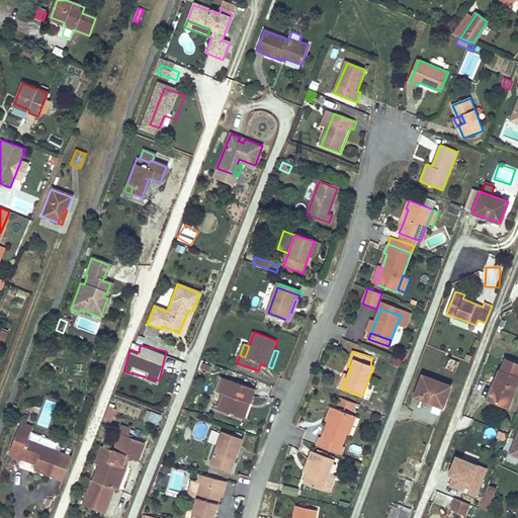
[(458,362),(450,358),(445,368),(454,371),(458,362)]
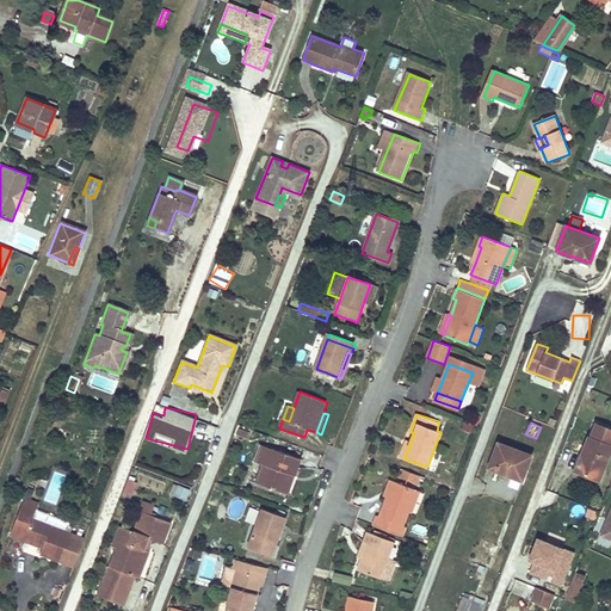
[(587,438),(575,470),(598,480),(610,448),(610,446),(610,442),(610,431),(594,425),(590,438),(587,438)]
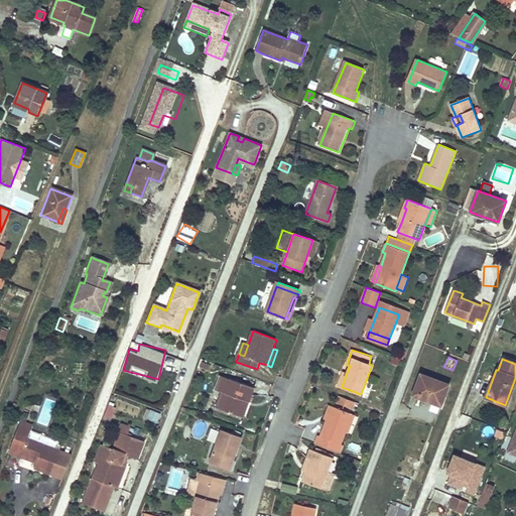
[(342,387),(347,373),(344,371),(339,386),(342,387)]
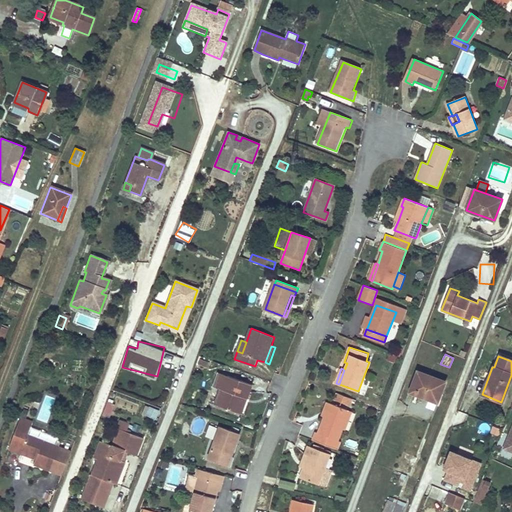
[(445,382),(417,372),(409,392),(437,403),(445,382)]
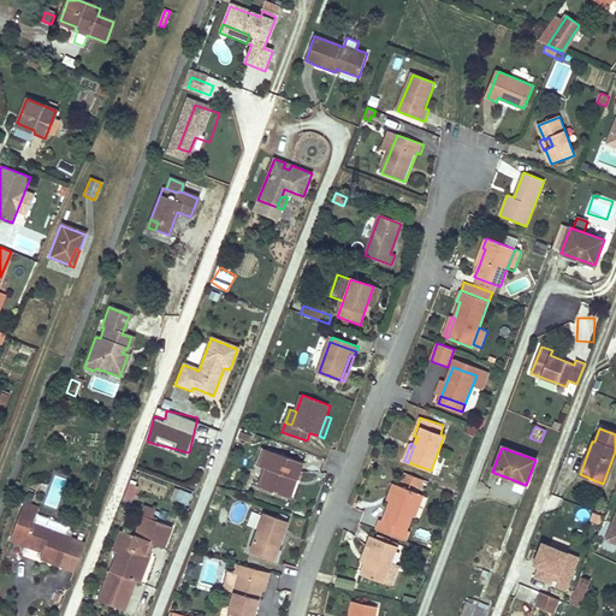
[(307,463),(277,452),(264,487),(292,498),(307,463)]
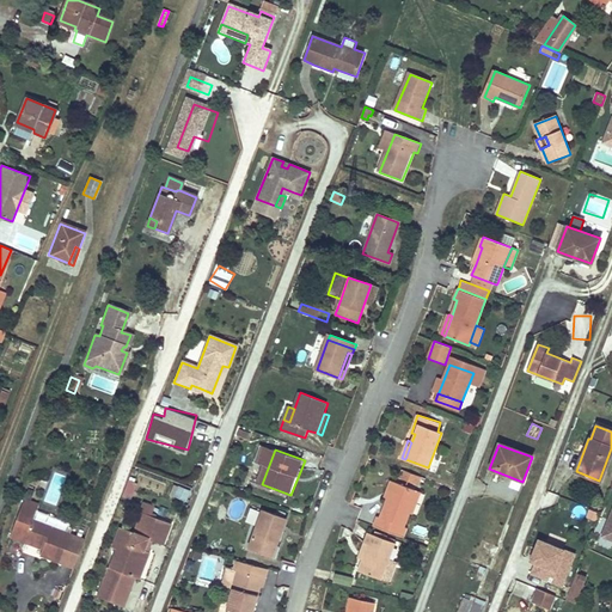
[(54,471),(43,503),(57,508),(68,476),(54,471)]
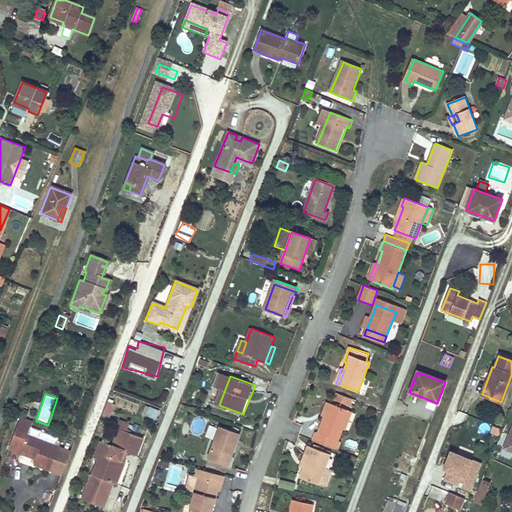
[(353,399),(340,394),(337,400),(351,405),(353,399)]
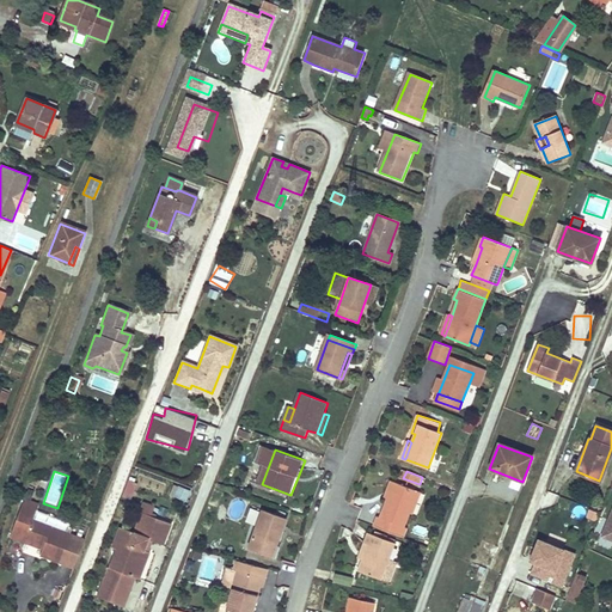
[(127,479),(123,494),(133,497),(136,482),(127,479)]
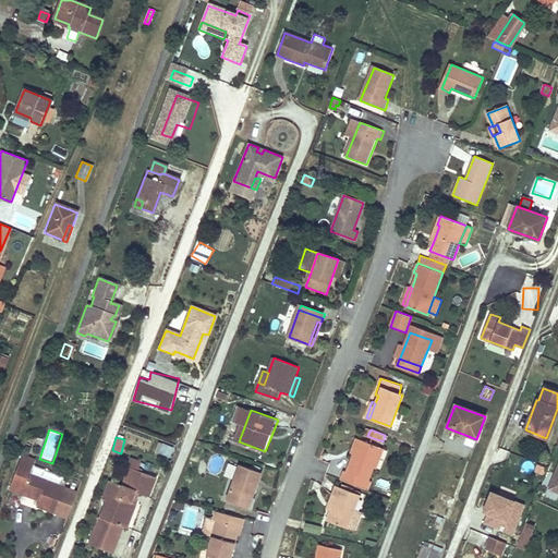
[(380,446),(359,439),(353,453),(348,471),(344,470),(341,478),(355,484),(359,476),(368,480),(373,465),(380,446)]
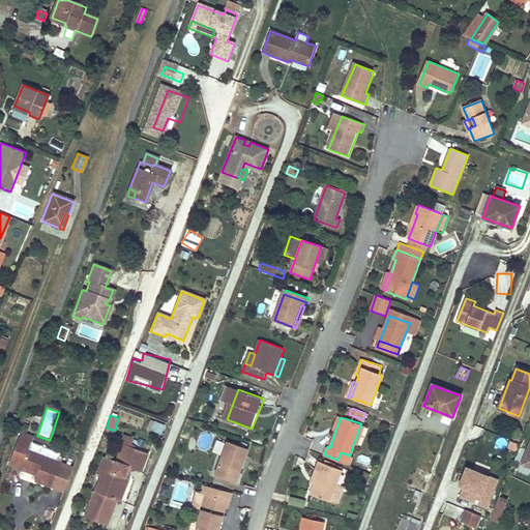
[(364,424),(361,423),(354,442),(357,443),(364,424)]
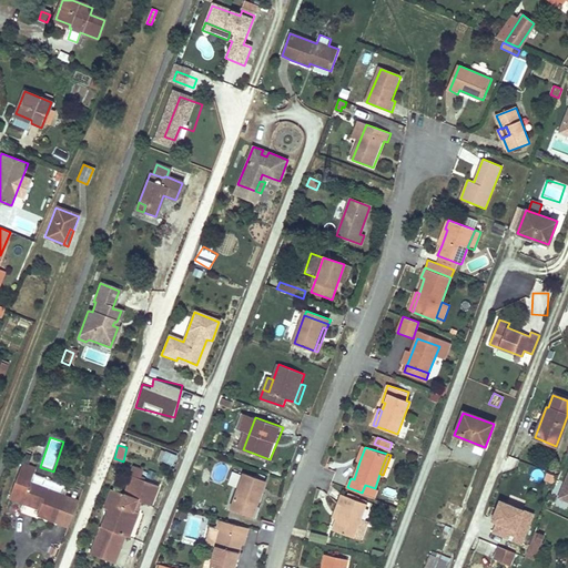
[(156,485),(140,479),(144,470),(133,466),(130,475),(131,475),(123,493),(110,487),(102,506),(108,508),(114,511),(108,528),(101,525),(97,535),(120,544),(123,535),(127,536),(137,513),(131,510),(134,499),(141,503),(149,506),(156,485)]
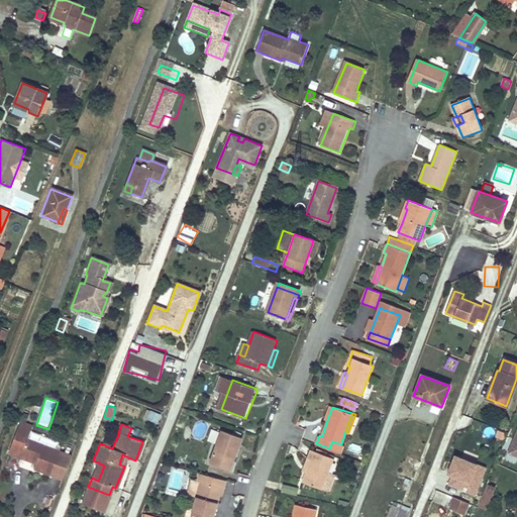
[(28,432),(16,427),(6,453),(18,458),(19,455),(35,461),(33,464),(32,470),(48,477),(58,453),(25,441),(28,432)]
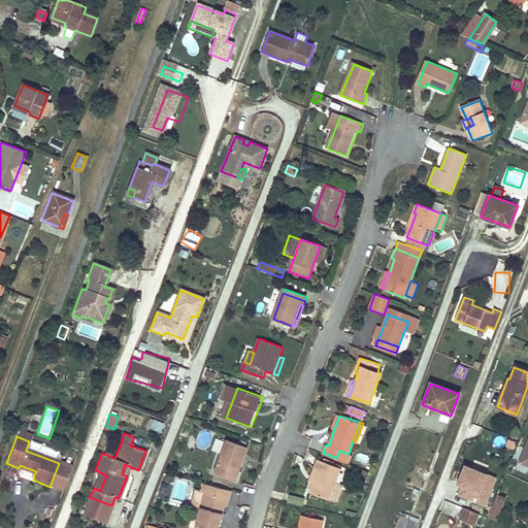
[(527,465),(527,438),(519,462),(527,465)]
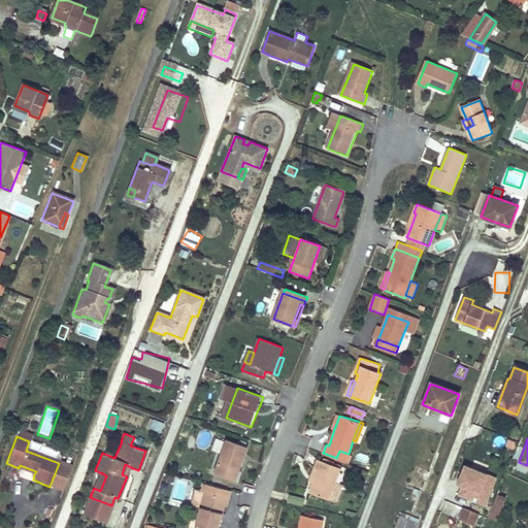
[(250,447),(228,439),(216,473),(236,482),(240,471),(243,472),(248,459),(244,458),(250,447)]
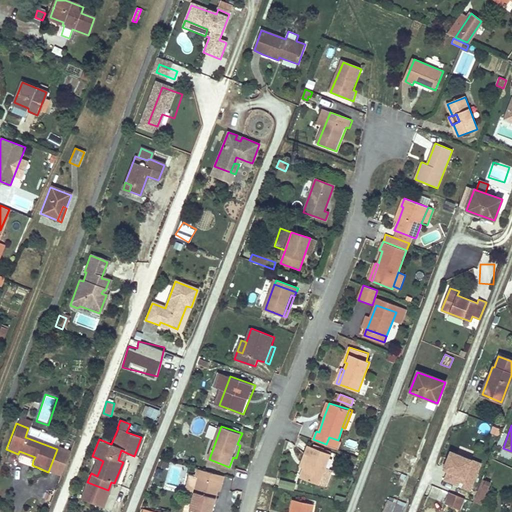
[(330,454),(308,446),(305,454),(308,455),(304,468),(301,476),(319,483),(325,468),(330,454)]
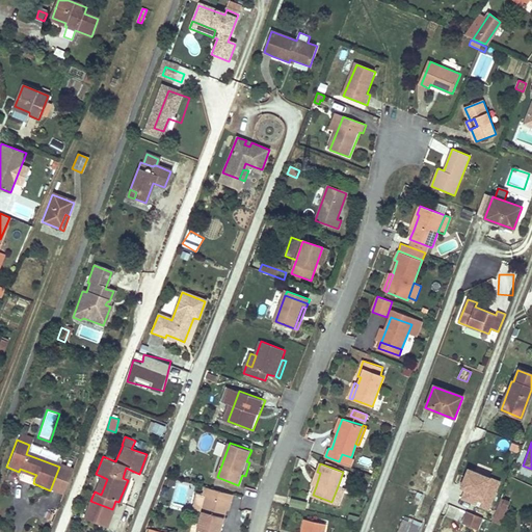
[(128,480),(132,471),(126,468),(123,478),(128,480)]
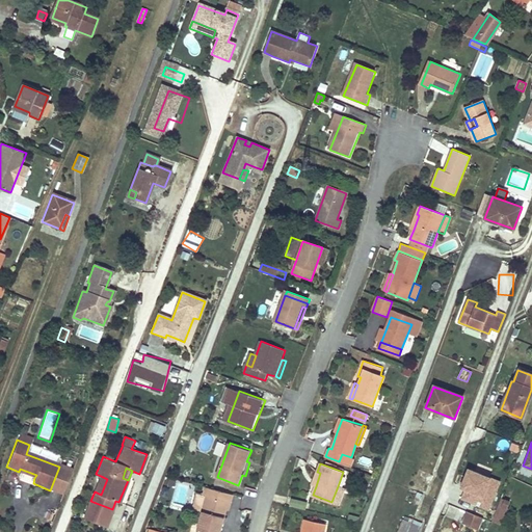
[(20,469),(19,472),(34,478),(36,475),(20,469)]
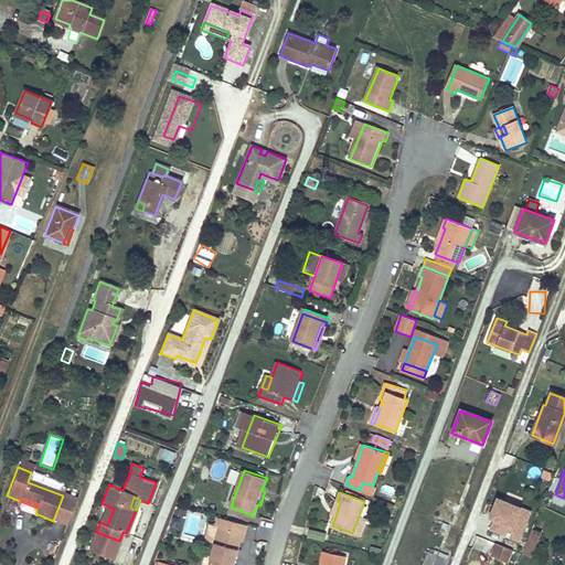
[(336,516),(340,502),(337,501),(331,515),(336,516)]
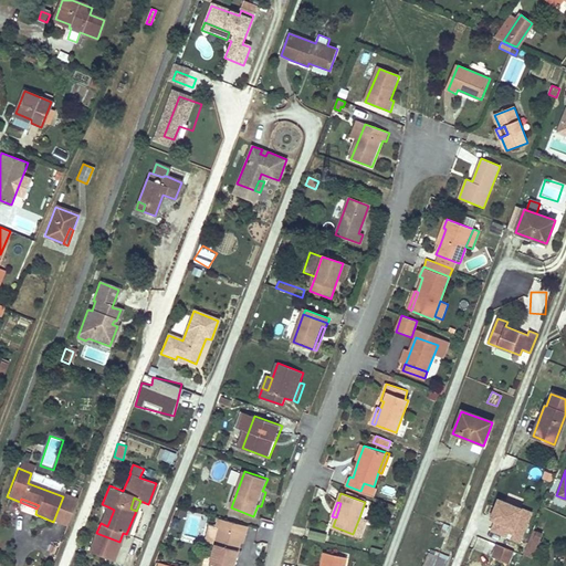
[(114,510),(107,506),(101,523),(107,526),(114,510)]
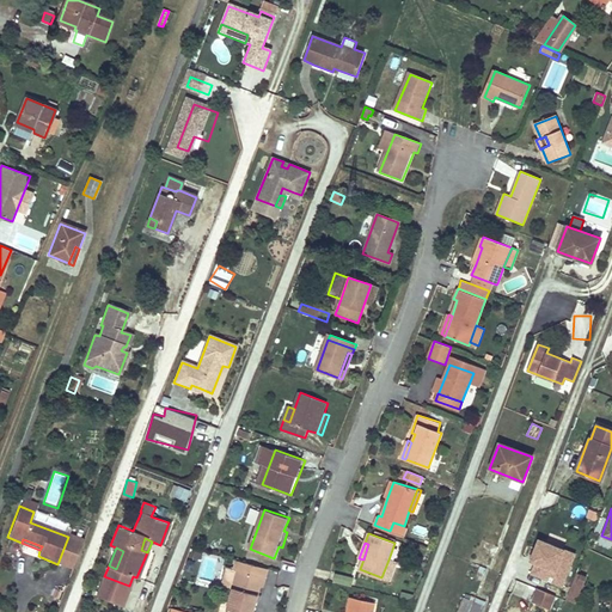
[(216,588),(222,556),(202,552),(197,585),(216,588)]
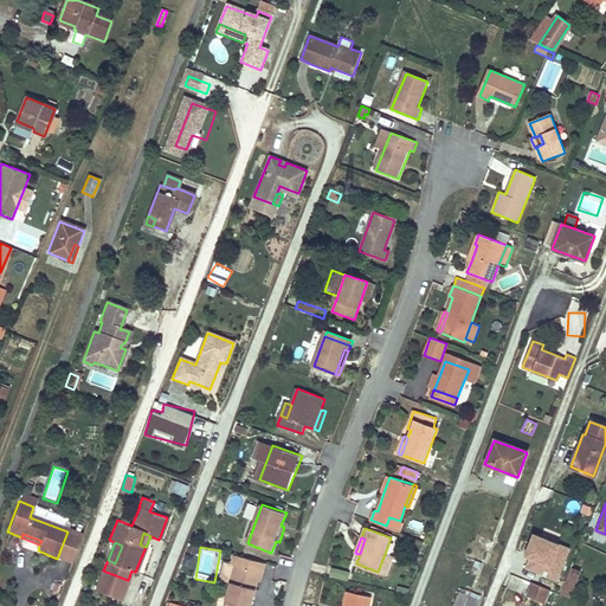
[(385,554),(378,572),(386,574),(393,556),(385,554)]
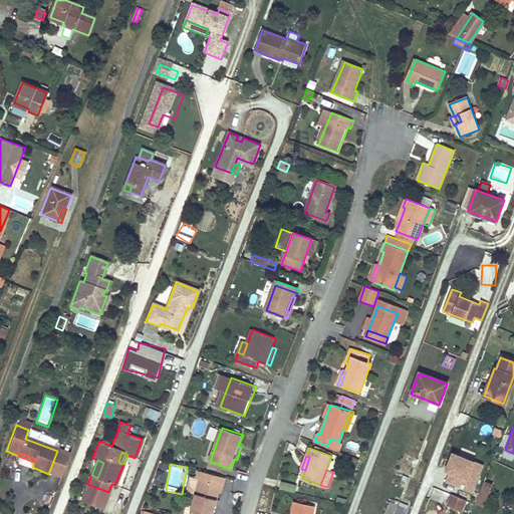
[(227,478),(205,472),(193,512),(201,513),(214,513),(220,493),(223,494),(227,478)]
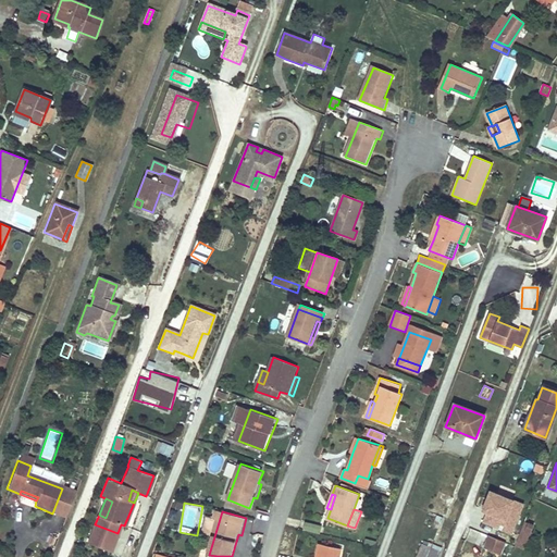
[(321,531),(322,524),(306,521),(305,528),(321,531)]
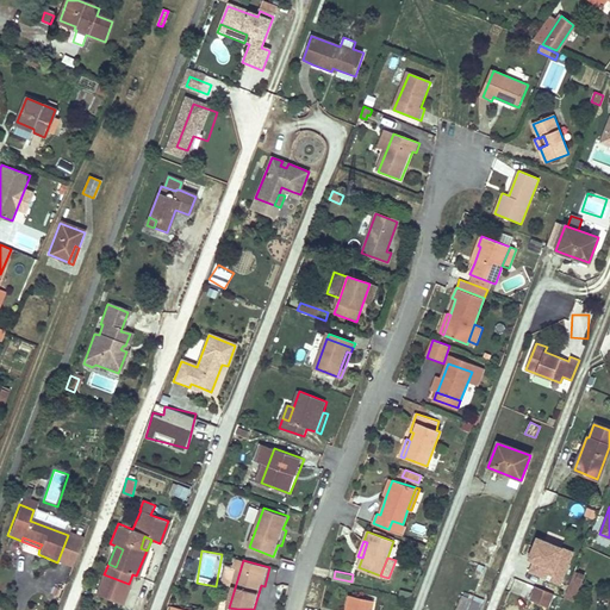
[(559,580),(541,573),(537,582),(555,589),(559,580)]
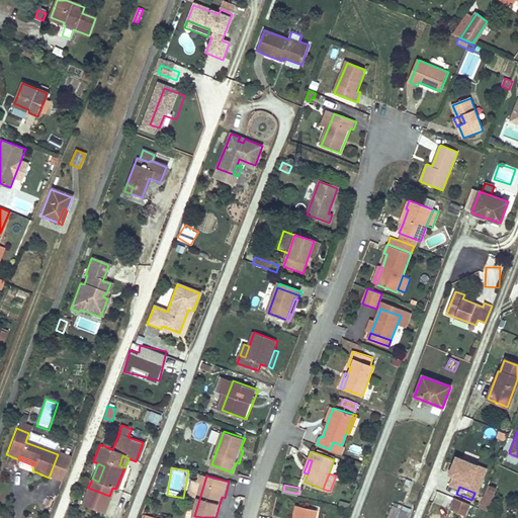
[(109,496),(88,488),(81,505),(102,513),(109,496)]
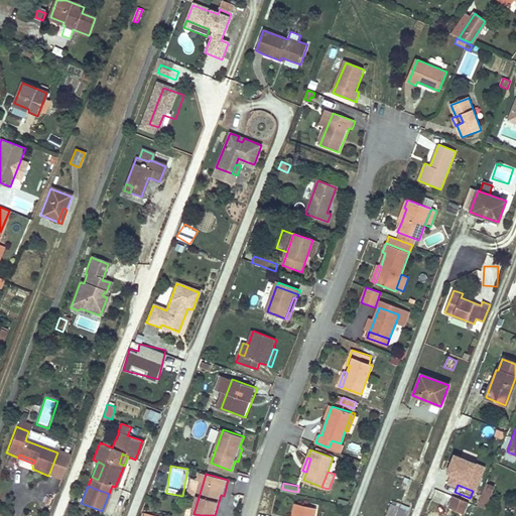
[(489,493),(486,492),(481,503),(485,505),(489,493)]
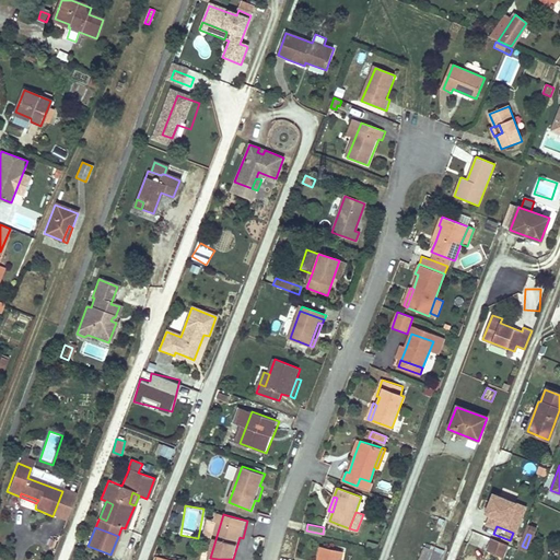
[(505,545),(490,538),(486,549),(501,556),(505,545)]
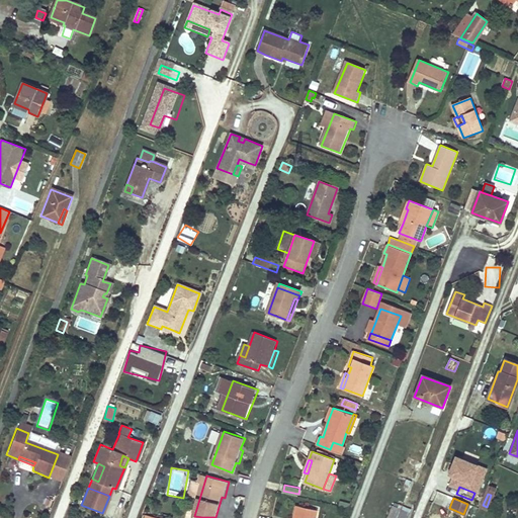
[(296,506),(293,517),(315,517),(318,511),(296,506)]
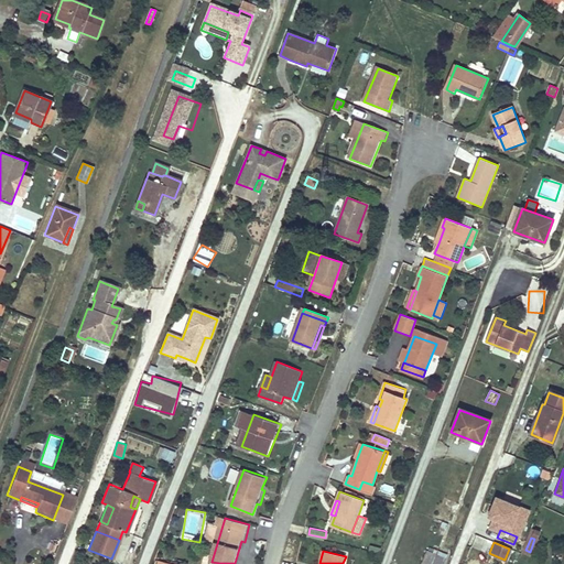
[(443,563),(445,559),(426,552),(421,563),(443,563)]
